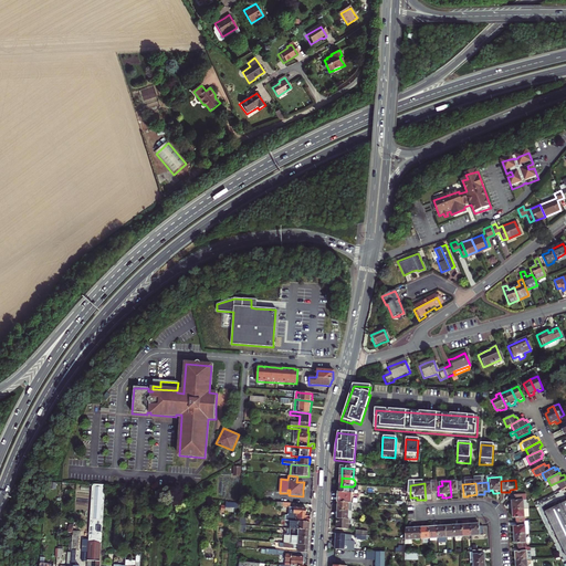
[(100,565),(101,562),(105,485),(93,484),(90,541),(88,553),(87,561),(96,562),(95,565),(100,565)]
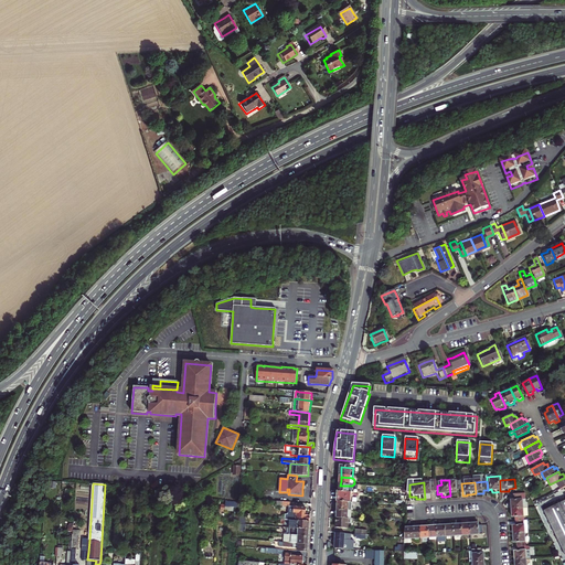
[(462,492),(461,483),(449,484),(450,496),(455,496),(459,496),(458,492),(462,492)]
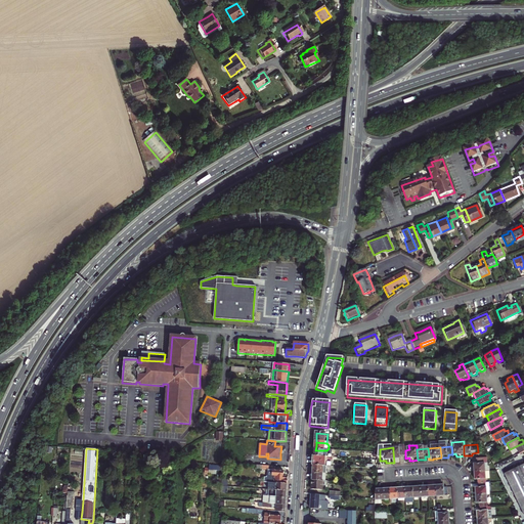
[(326,450),(315,450),(315,454),(315,457),(328,459),(334,460),(335,451),(326,450)]
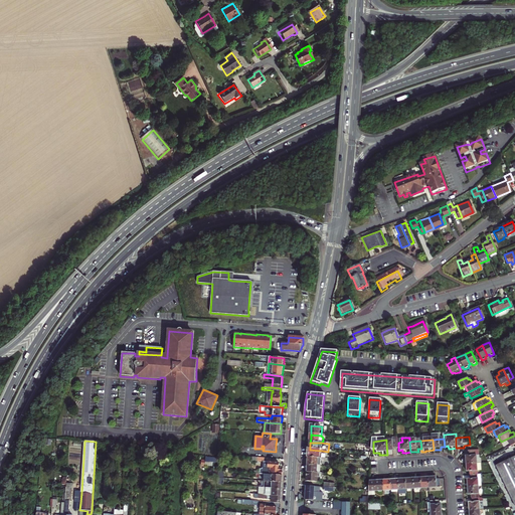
[(398,451),(398,443),(386,444),(387,455),(392,454),(395,454),(394,451),(398,451)]
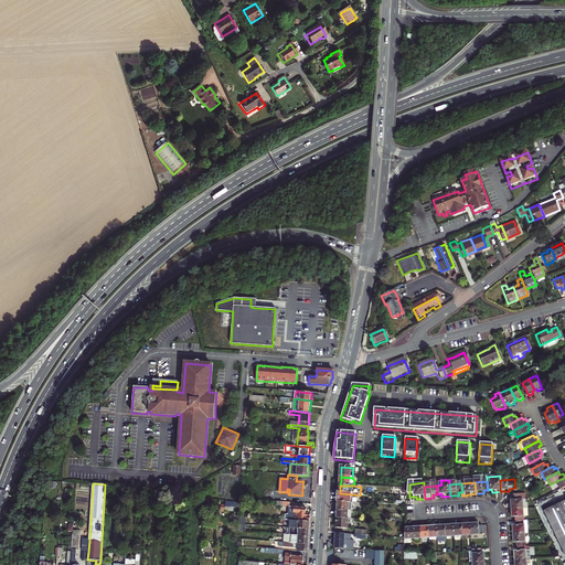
[(353,494),(340,493),(339,499),(339,503),(352,504),(353,494)]
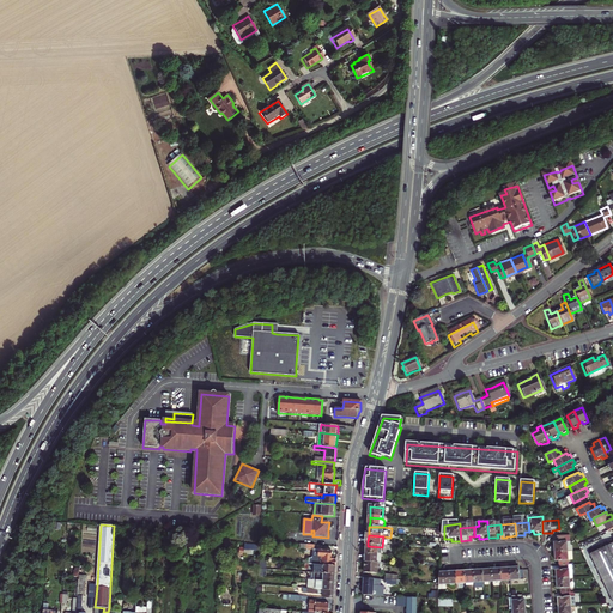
[(571,536),(559,538),(559,545),(557,545),(557,551),(557,554),(570,553),(569,540),(572,540),(571,536)]
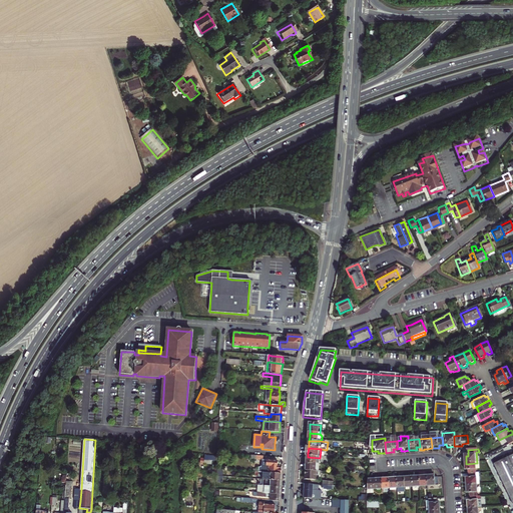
[(512,453),(494,463),(512,502),(512,453)]
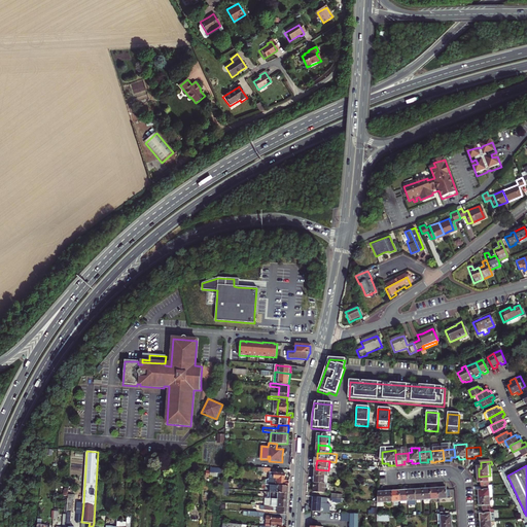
[(328,470),(316,469),(316,473),(315,478),(330,478),(330,470),(328,470)]
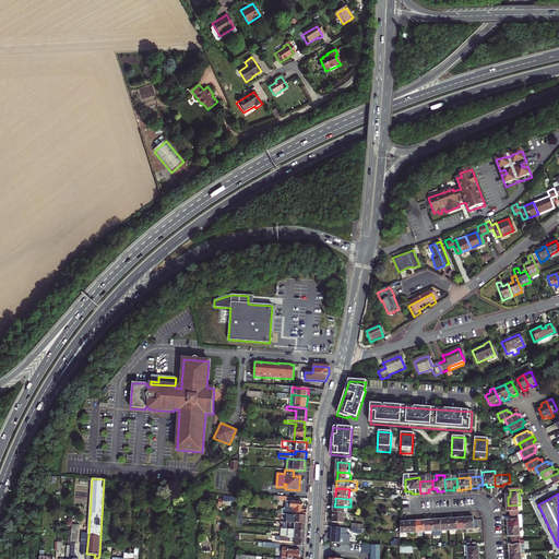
[(287,512),(276,511),(276,514),(289,515),(307,516),(307,513),(308,511),(305,510),(305,508),(302,508),(304,503),(288,501),(287,512)]
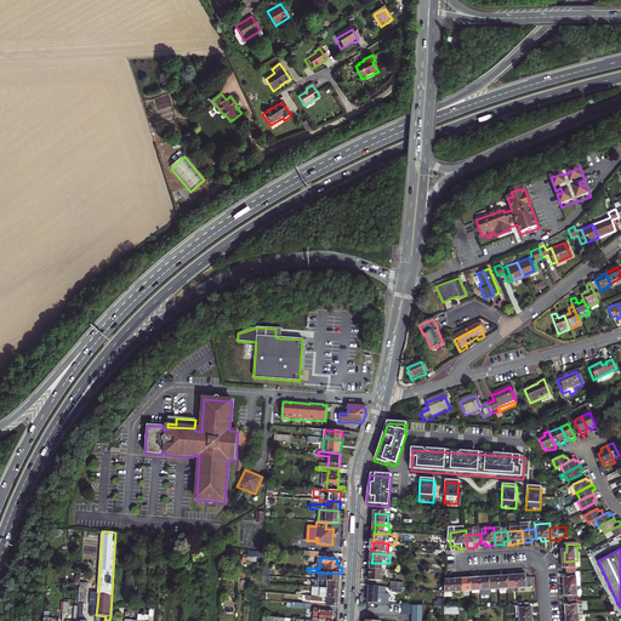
[(568,575),(577,575),(577,560),(564,562),(564,567),(565,570),(568,570),(568,575)]
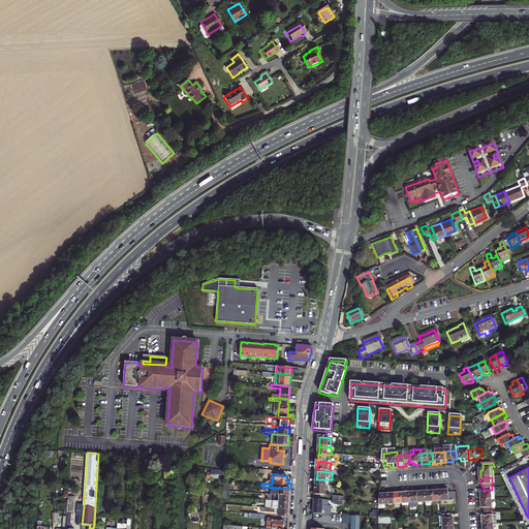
[(331,488),(332,479),(316,479),(316,484),(316,487),(331,488)]
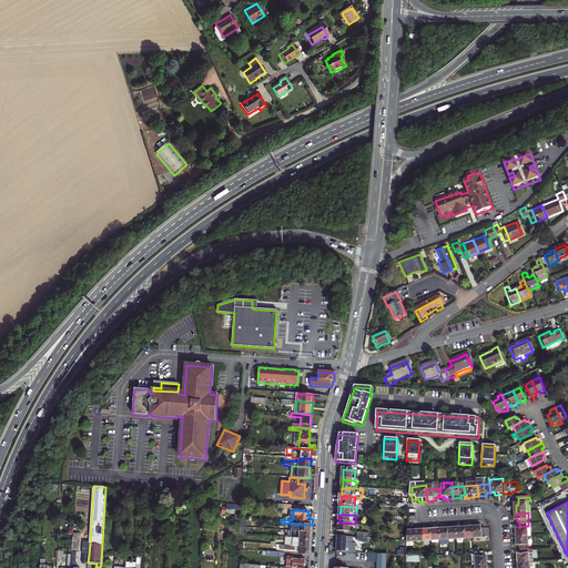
[(356,528),(357,524),(355,524),(340,523),(338,528),(338,533),(351,533),(351,528),(356,528)]
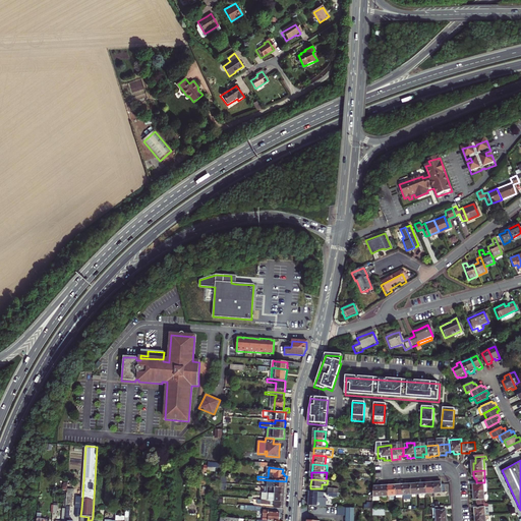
[(267,486),(270,486),(286,488),(286,485),(286,481),(270,480),(270,483),(258,482),(258,486),(267,486)]
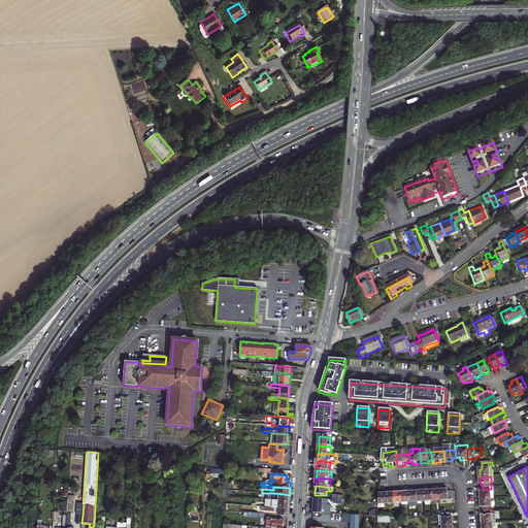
[(482,501),(492,500),(491,489),(483,489),(484,493),(481,493),(482,497),(482,501)]
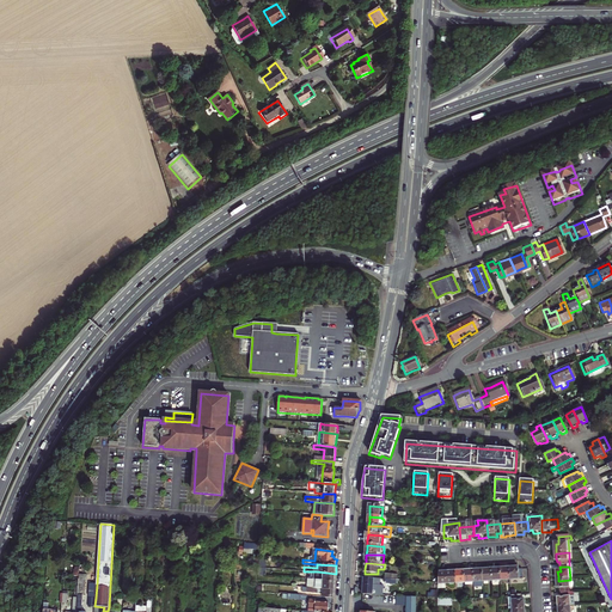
[(515,570),(510,570),(510,583),(526,582),(525,573),(520,573),(520,569),(515,570)]
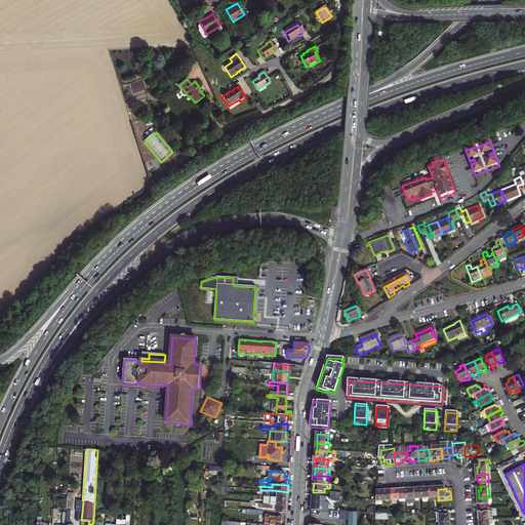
[(415,491),(415,502),(423,501),(422,490),(418,491),(415,491)]
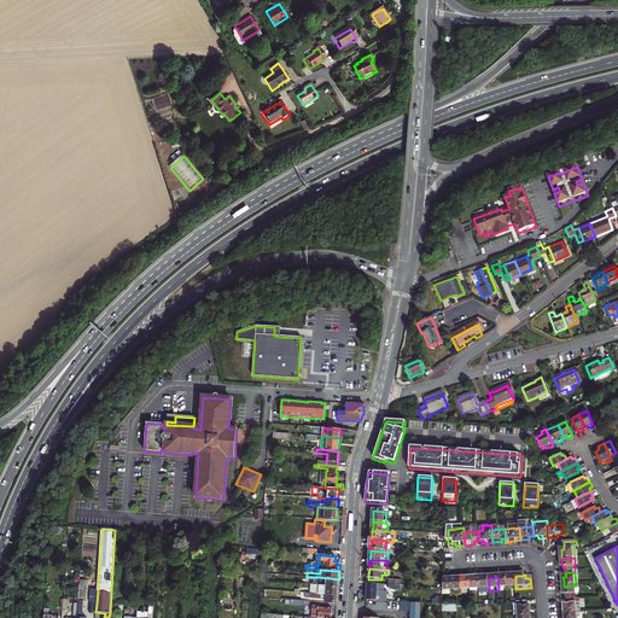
[(499,590),(507,589),(507,577),(501,577),(497,577),(499,590)]
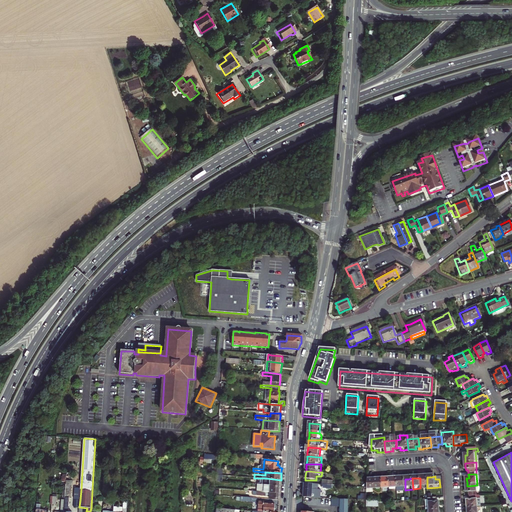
[(398,494),(406,494),(405,490),(405,479),(400,479),(397,480),(398,490),(398,494)]
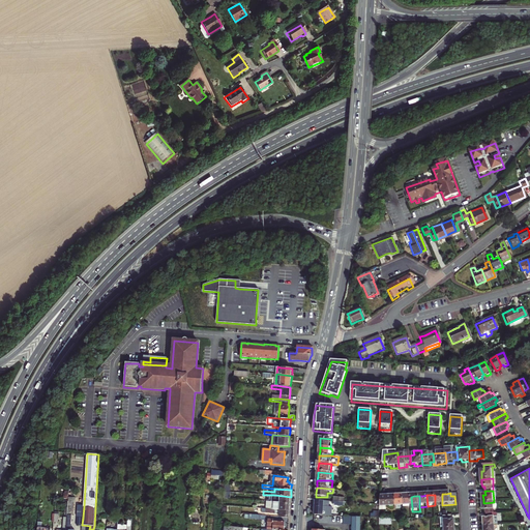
[(400,498),(395,498),(396,509),(404,508),(404,497),(400,498)]
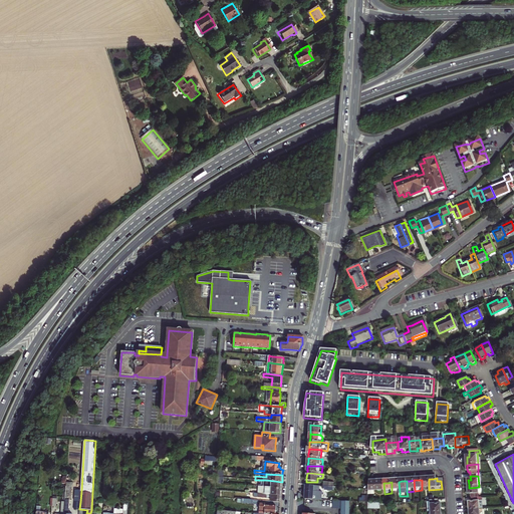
[(392,482),(392,493),(400,492),(399,482),(395,482),(392,482)]
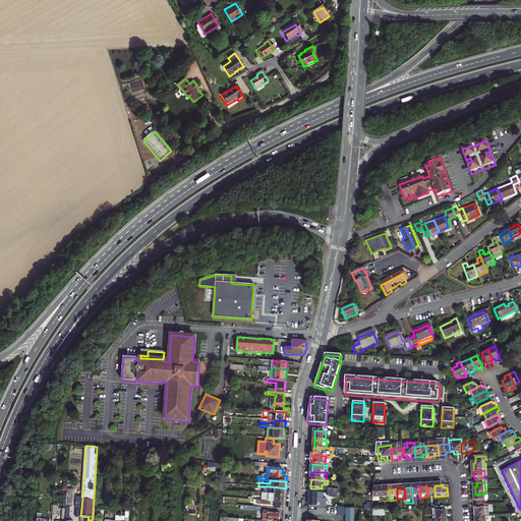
[(390,501),(389,489),(382,490),(374,490),(374,502),(381,501),(381,504),(386,505),(390,505),(390,501)]
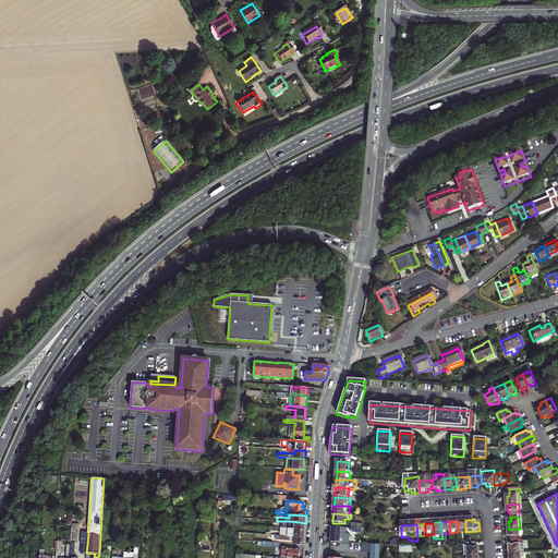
[(350,535),(347,534),(347,529),(331,528),(331,529),(331,535),(330,542),(330,543),(350,544),(350,535)]
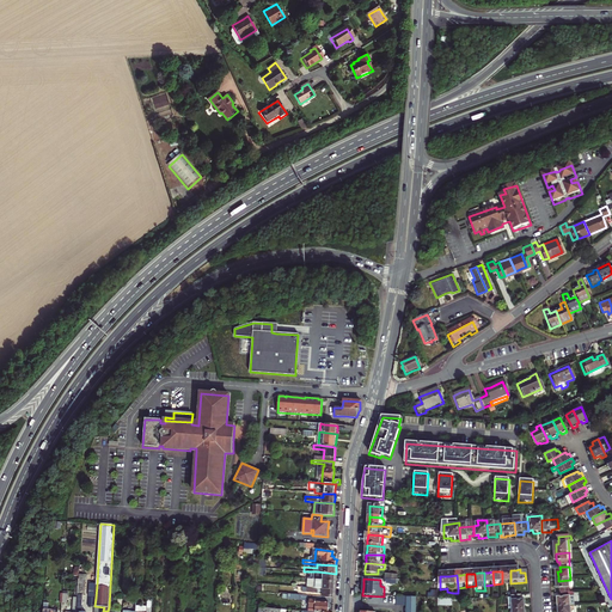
[(335,586),(335,581),(317,580),(316,586),(312,586),(307,585),(306,588),(335,591),(335,586)]
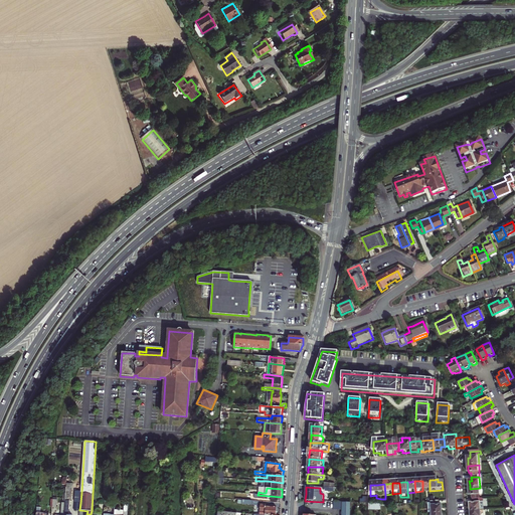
[(473,500),(481,500),(480,488),(470,489),(470,493),(470,497),(473,497),(473,500)]
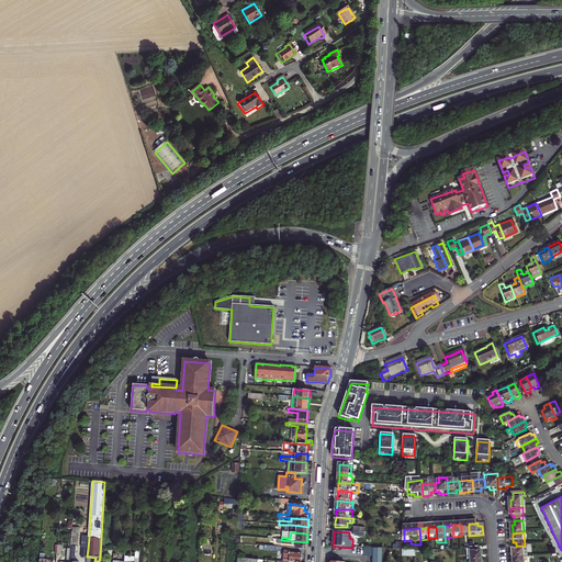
[(306,547),(307,542),(281,540),(277,540),(273,539),(273,542),(292,544),(296,546),(296,548),(306,549),(306,547)]
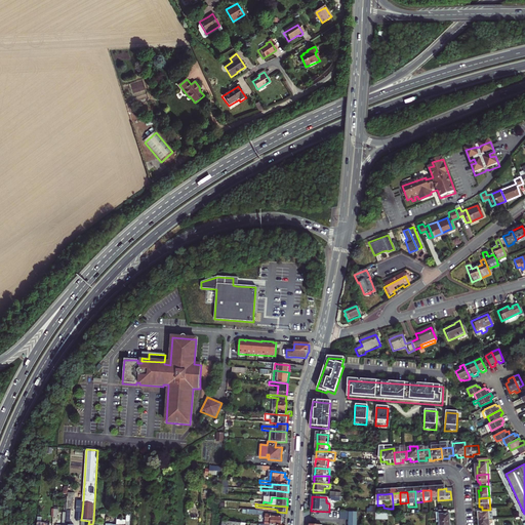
[(481,522),(491,521),(494,521),(493,510),(490,510),(482,510),(482,514),(480,514),(480,518),(481,522)]
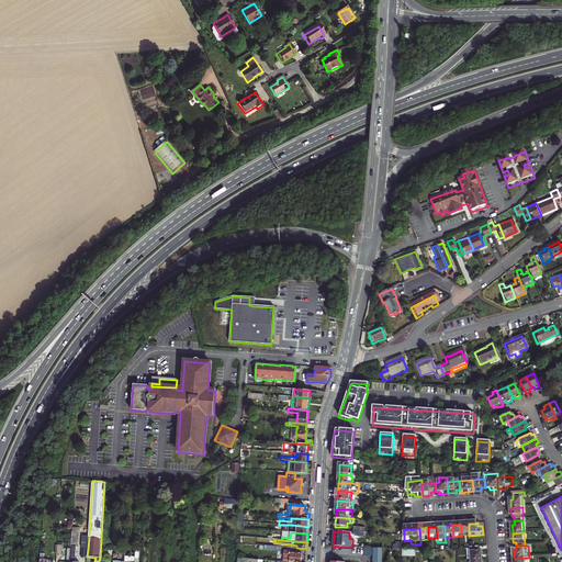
[(374,559),(373,561),(382,561),(384,550),(366,549),(364,554),(364,558),(374,559)]
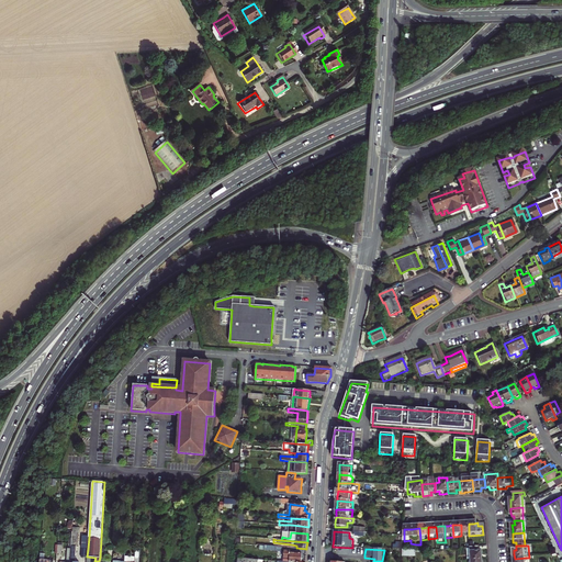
[(484,555),(483,552),(480,552),(480,549),(474,549),(472,550),(472,561),(484,561),(484,555)]
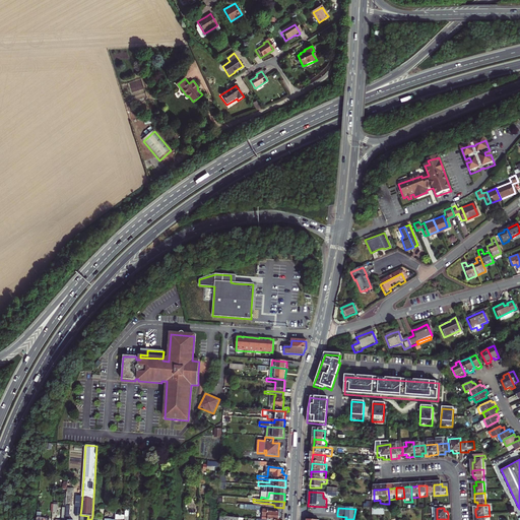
[(262,516),(268,516),(268,519),(270,519),(279,519),(280,518),(280,517),(279,516),(279,512),(270,511),(263,510),(262,516)]
